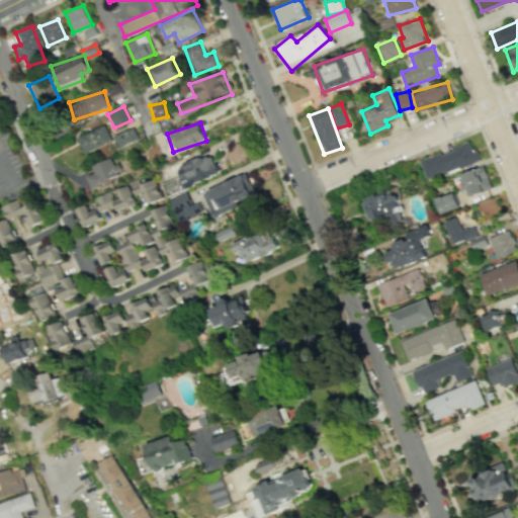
[(86,153),(111,141),(103,124),(78,137),(86,153)]
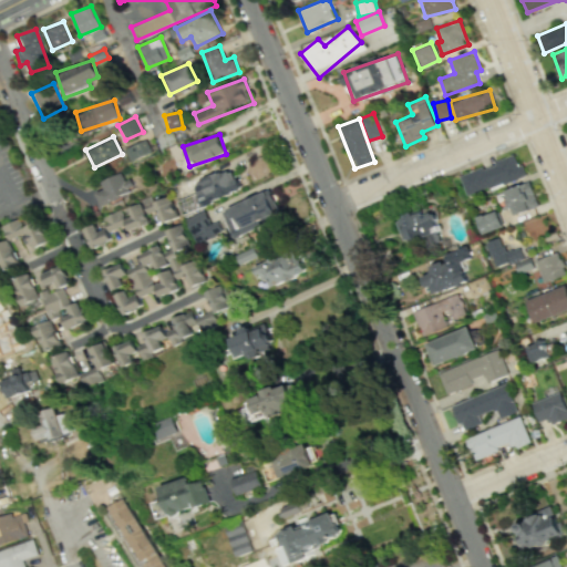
[(125,148),(131,162),(151,153),(145,140),(125,148)]
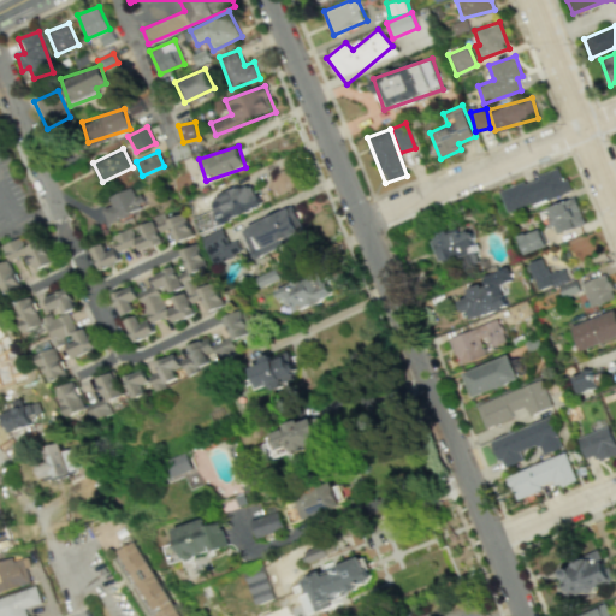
[(499,190),(508,213),(569,191),(561,169),(499,190)]
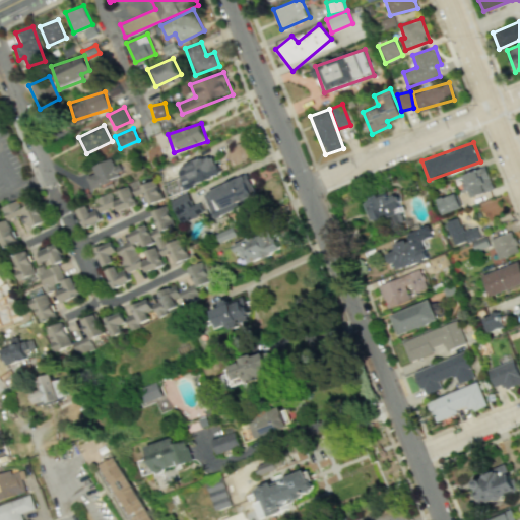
[(220,175),(213,154),(177,168),(185,188),(220,175)]
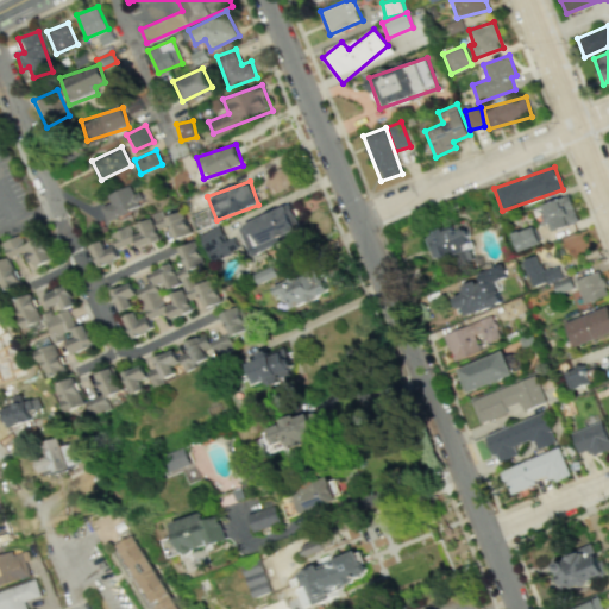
[(111,203),(104,206),(107,218),(140,207),(133,186),(108,193),(111,203)]
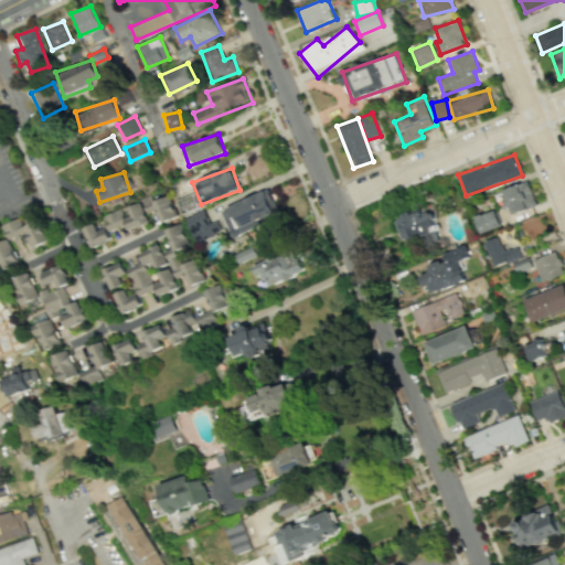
[(511,214),(536,205),(528,181),(502,190),(511,214)]
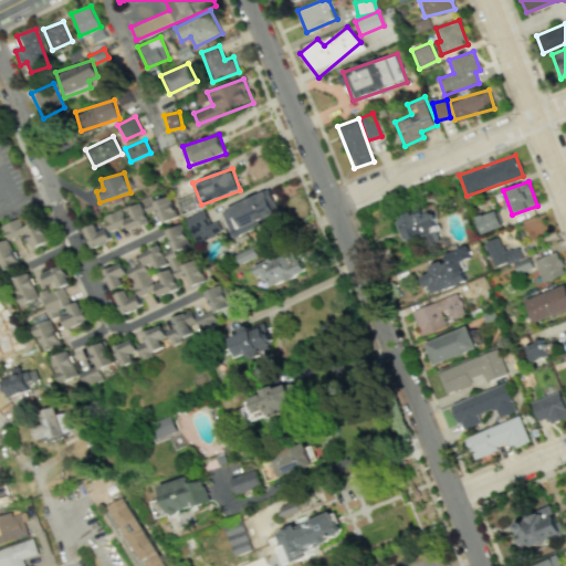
[(281,215),(268,188),(221,210),(236,237),(281,215)]
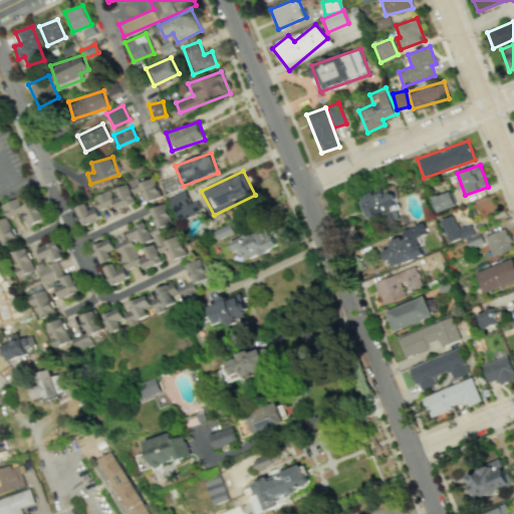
[(141,190),(146,203),(160,198),(152,178),(138,184),(135,178),(126,181),(132,194),(141,190)]
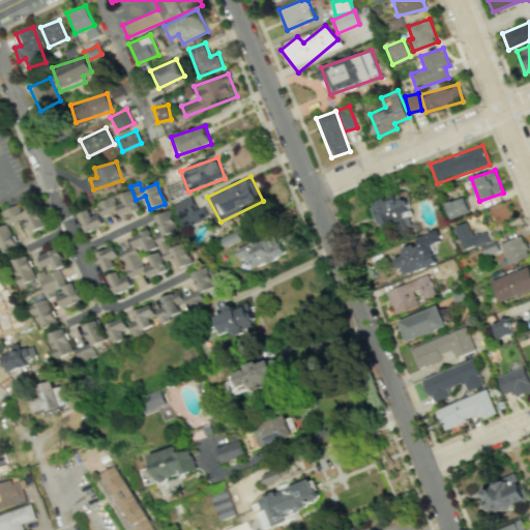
[(119,195),(121,201),(115,204),(111,196),(95,203),(100,216),(117,209),(120,215),(138,208),(129,189),(119,195)]
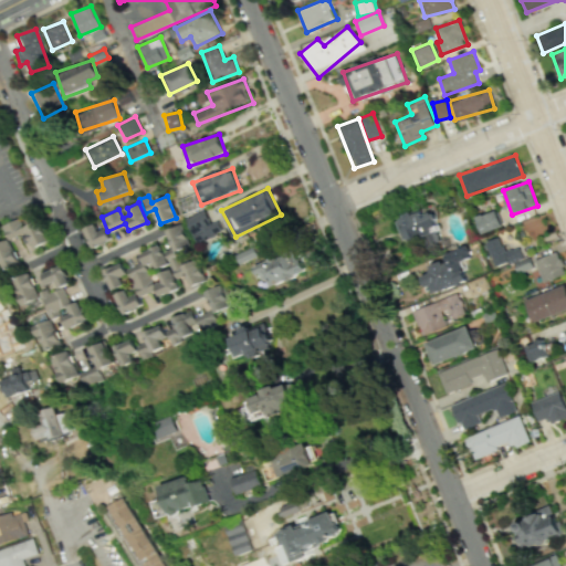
[(395,219),(404,242),(425,233),(430,245),(441,242),(437,232),(440,230),(432,211),(422,216),(420,209),(395,219)]
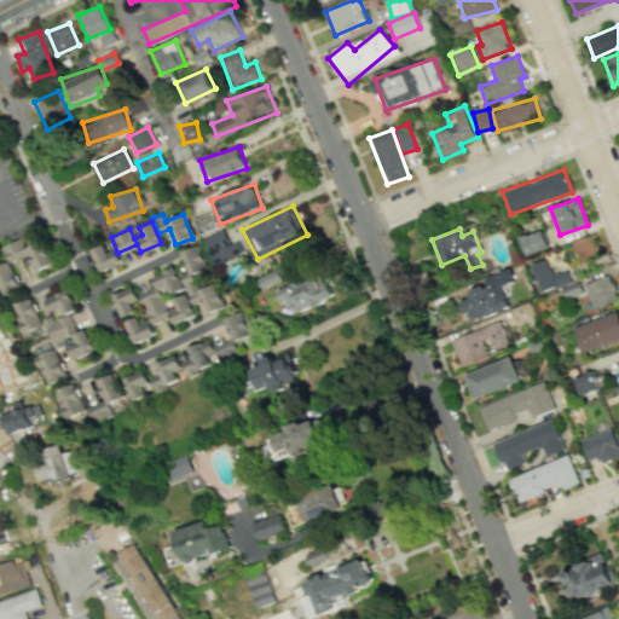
[(213,265),(243,255),(238,241),(229,244),(224,230),(203,237),(213,265)]
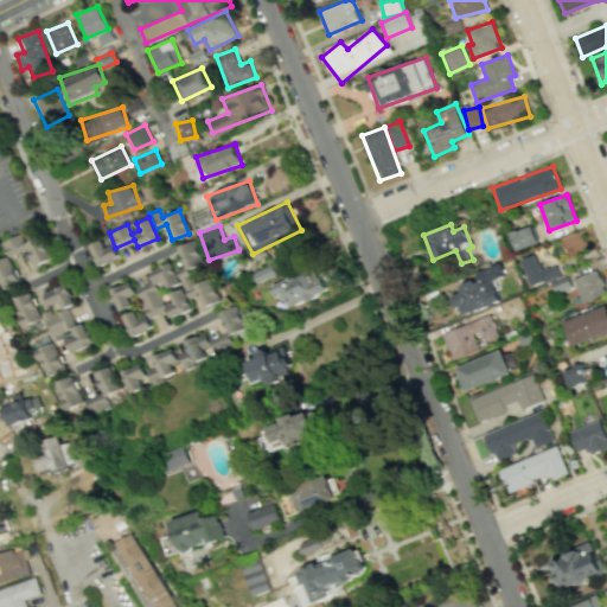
[(540,242),(532,225),(510,234),(517,250),(540,242)]
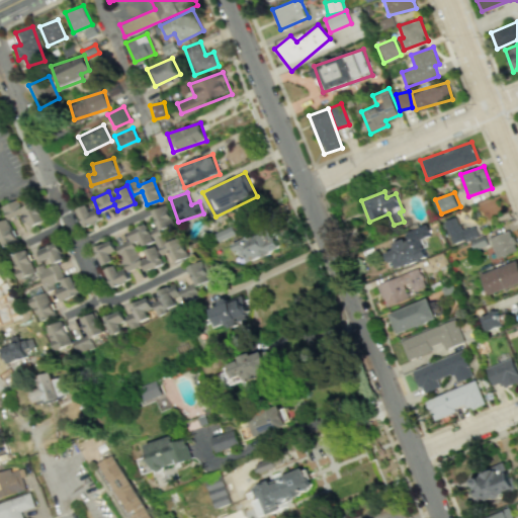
[(30,227),(46,221),(36,200),(20,207),(16,199),(1,206),(7,220),(23,211),(30,227)]
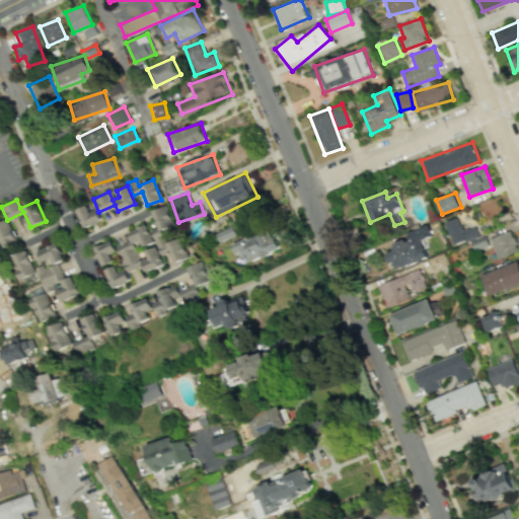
[(76,209),(84,227),(101,220),(96,208),(89,211),(87,205),(76,209)]
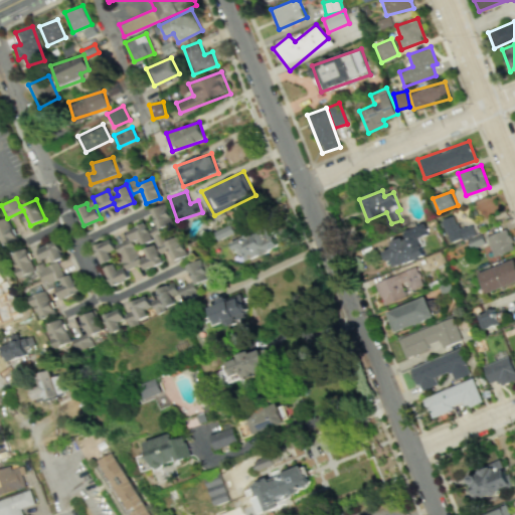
[(172,223),(164,203),(149,209),(156,226),(147,229),(144,222),(127,229),(134,247),(139,245),(148,269),(163,263),(159,254),(168,250),(173,262),(188,255),(180,235),(164,241),(159,228),(172,223)]
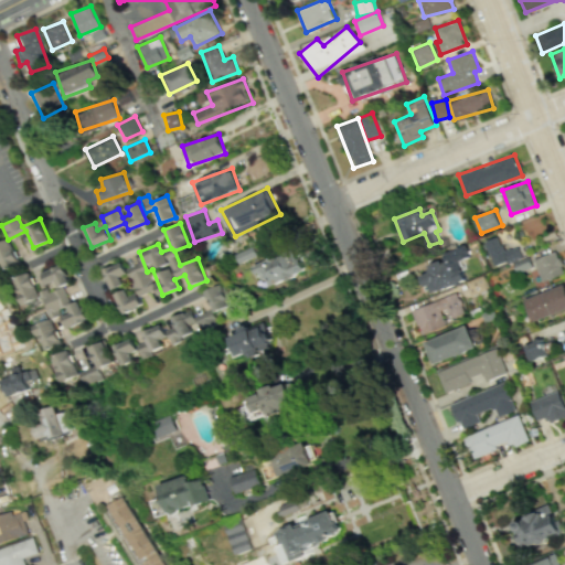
[(521,257),(519,246),(502,251),(498,237),(486,241),(492,266),(512,260),(515,273),(531,268),(528,255),(521,257)]
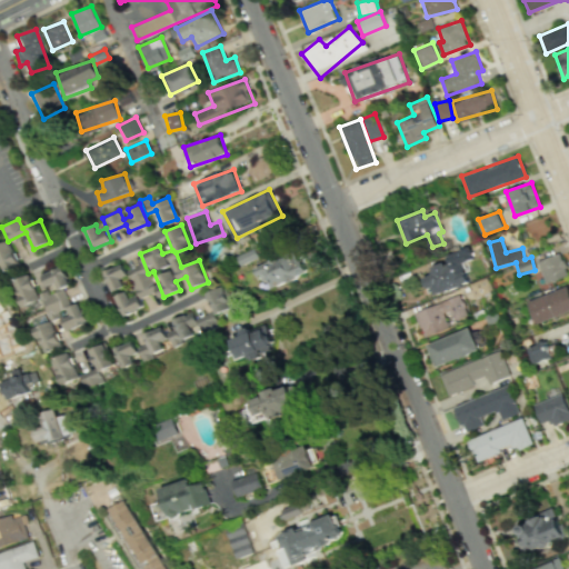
[(0,243),(0,268),(2,272),(19,266),(8,240),(0,243)]
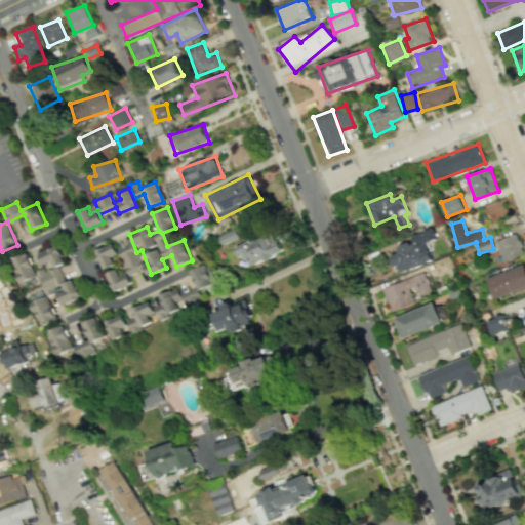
[(411,236),(413,241),(397,247),(399,252),(391,256),(398,274),(433,259),(426,242),(437,238),(433,228),(411,236)]
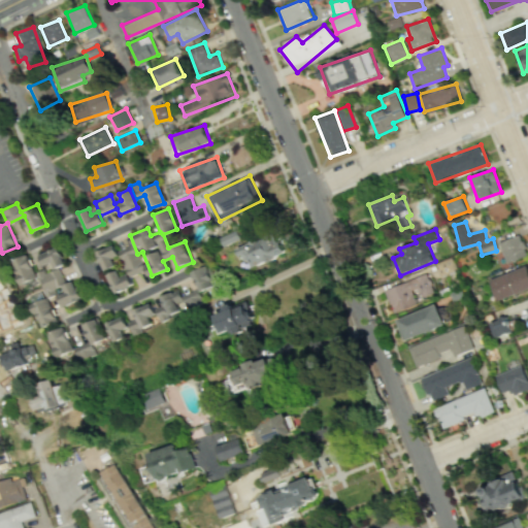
[(239,246),(250,269),(285,253),(274,230),(239,246)]
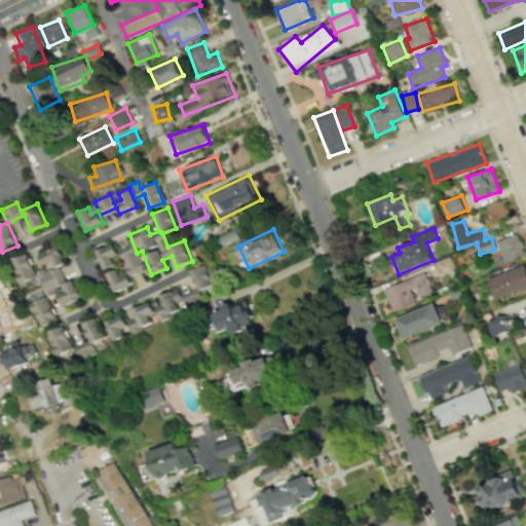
[(504,262),(525,254),(518,233),(497,241),(504,262)]
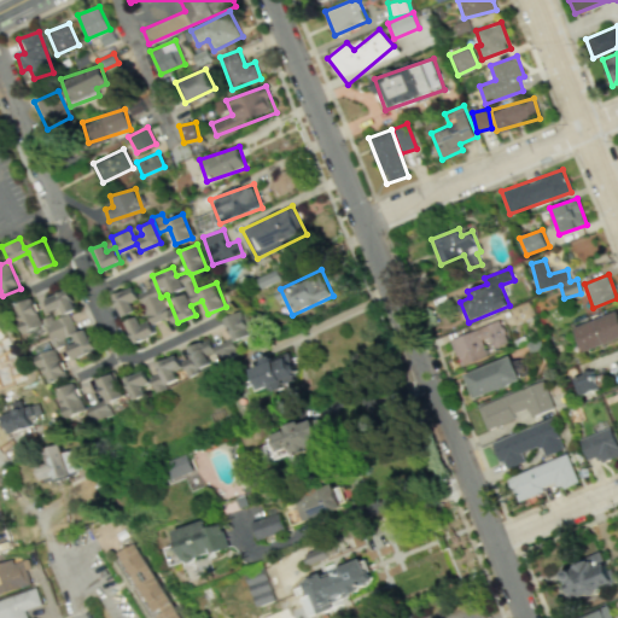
[(133,343),(155,334),(151,324),(170,316),(157,285),(139,293),(150,320),(140,324),(138,316),(124,321),(133,343)]
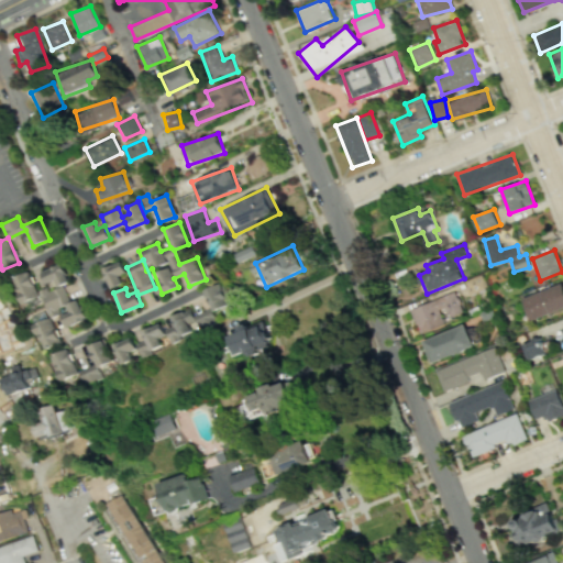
[(123,284),(119,275),(125,273),(121,261),(103,268),(110,288),(123,284)]
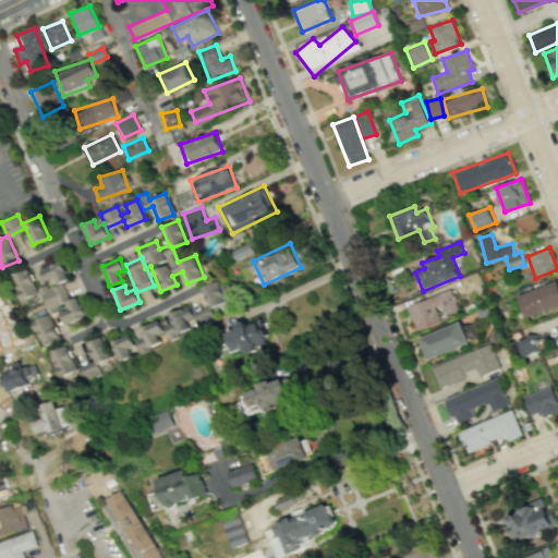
[(41,268),(47,284),(68,277),(61,262),(41,268)]
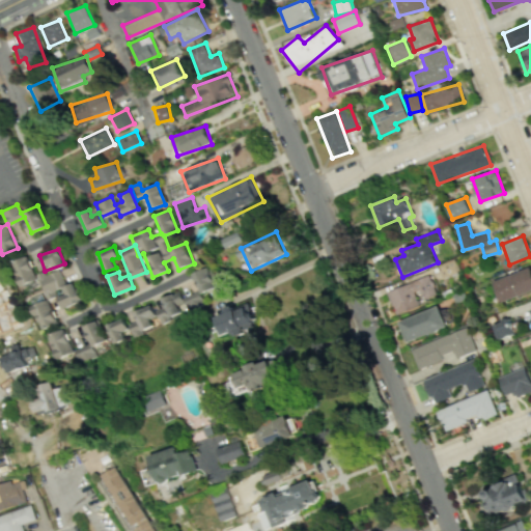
[(37,280),(26,255),(10,262),(22,287),(37,280)]
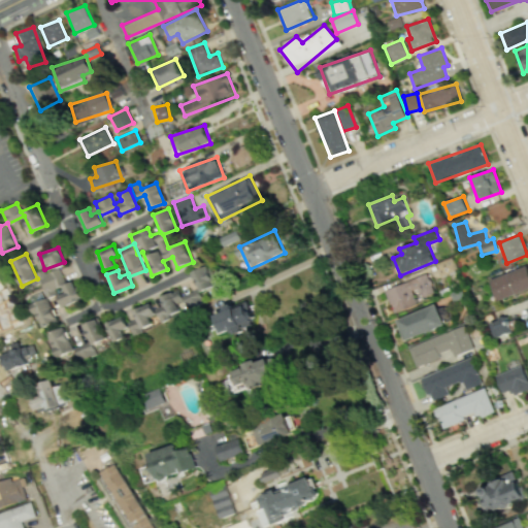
[(200,292),(216,286),(206,265),(191,272),(200,292)]
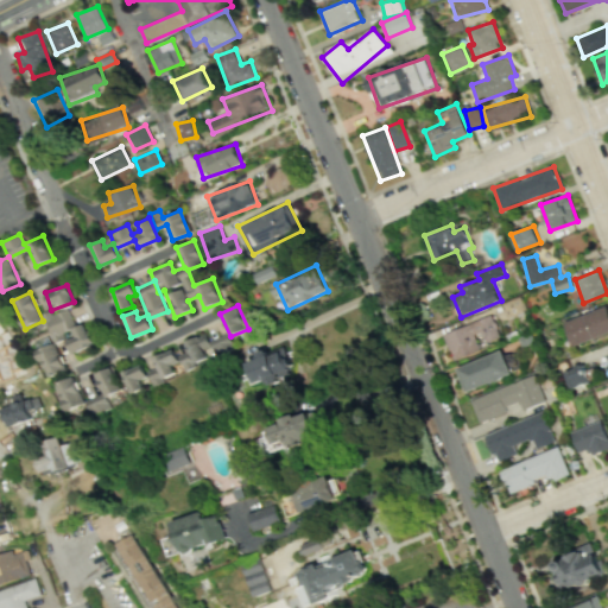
[(607,333),(607,306),(607,305),(564,323),(575,347),(607,333)]
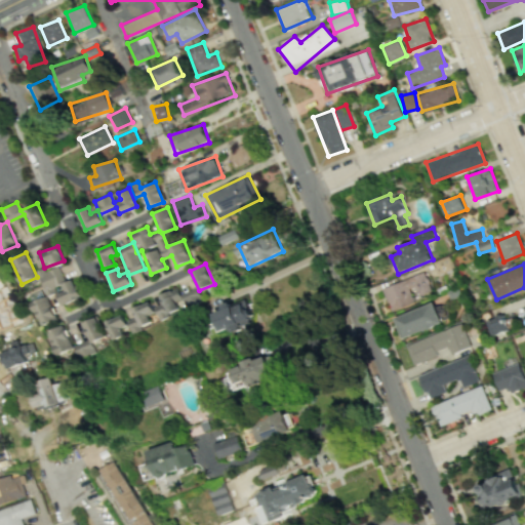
[(65,285),(57,266),(37,274),(44,292),(65,285)]
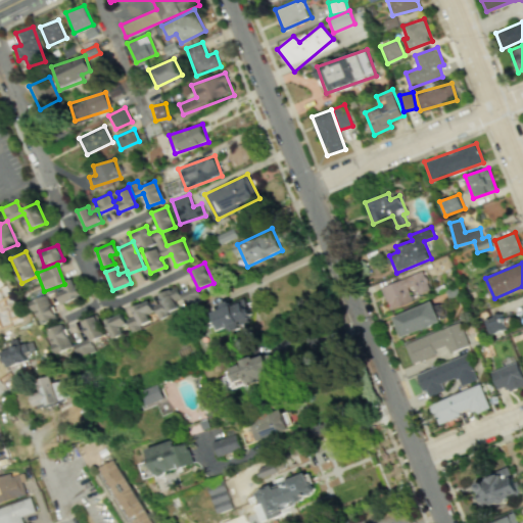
[(390,311),(414,300),(412,297),(431,289),(423,270),(380,288),(390,311)]
